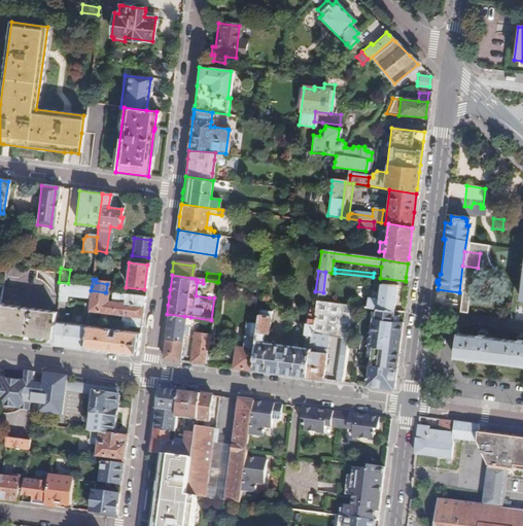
[(92,286),(68,283),(59,282),(56,313),(53,339),(51,344),(67,346),(84,348),(86,325),(88,320),(89,311),(91,290),(92,286)]
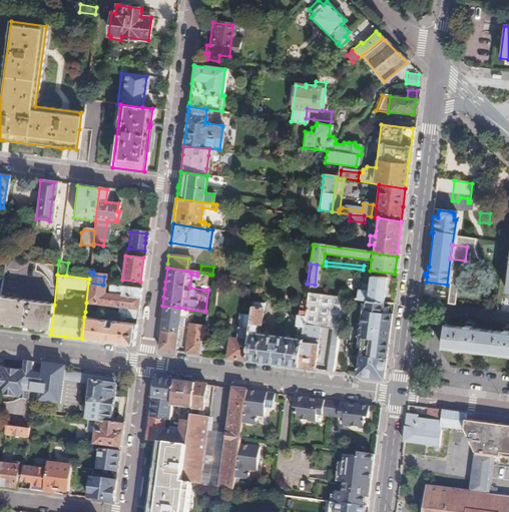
[(358,291),(357,300),(367,301),(382,303),(385,280),(370,278),(370,283),(369,286),(363,285),(361,285),(360,291),(358,291)]
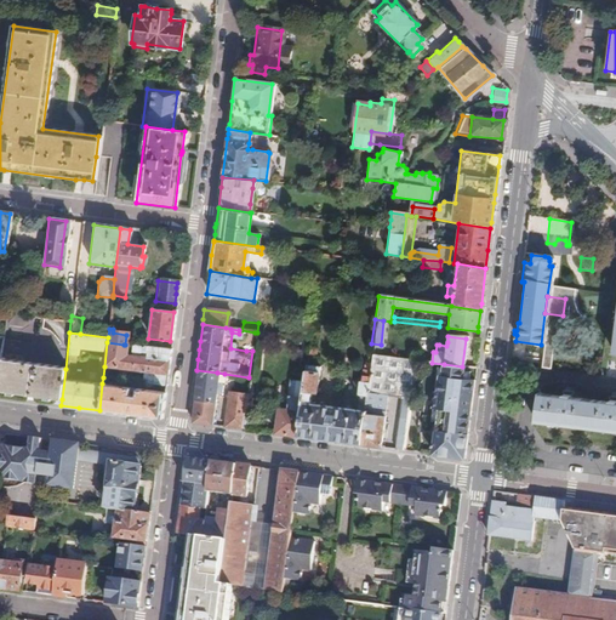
[(124,345),(107,342),(104,367),(142,371),(141,382),(152,385),(164,386),(164,384),(164,381),(165,379),(167,356),(169,350),(131,346),(130,351),(144,353),(143,358),(130,356),(123,356),(124,345)]
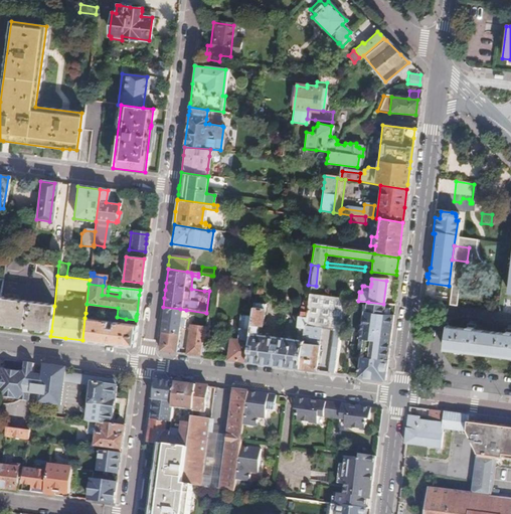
[(341,299),(307,295),(305,305),(305,308),(302,326),(317,328),(331,330),(325,373),(331,374),(335,341),(341,299)]
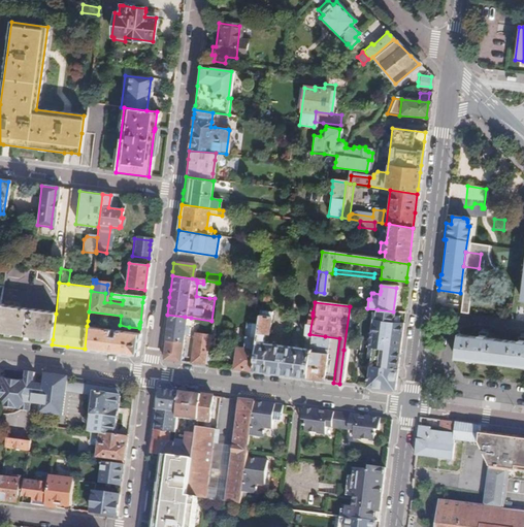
[(0,333),(19,335),(22,335),(26,336),(45,338),(50,339),(53,339),(56,314),(0,306),(0,333)]
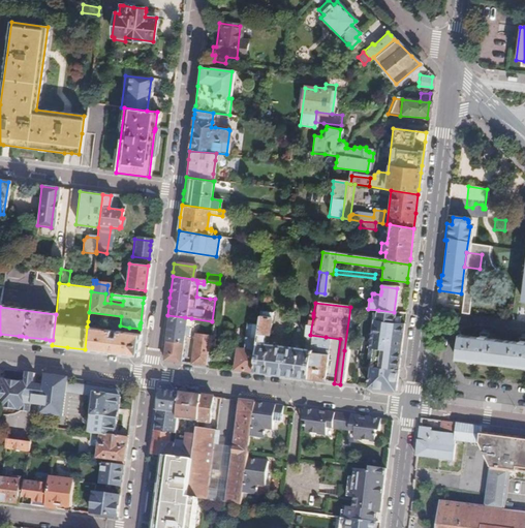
[(513,322),(524,322),(524,309),(514,309),(513,322)]
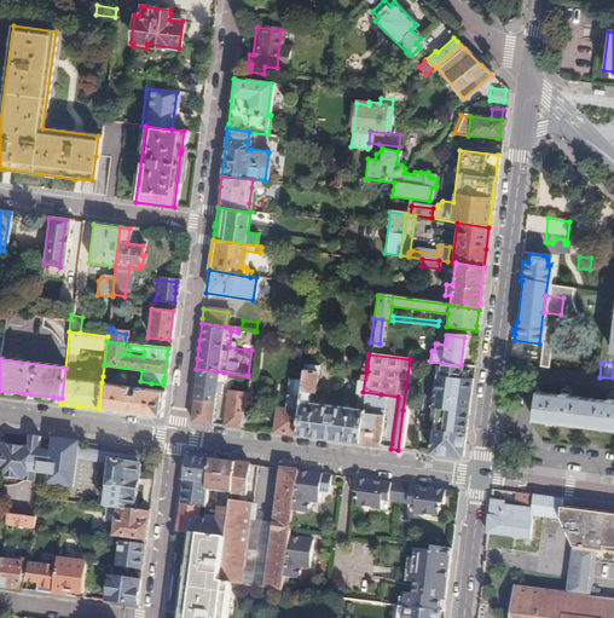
[(435,411),(434,414),(465,416),(467,403),(470,379),(459,377),(461,365),(442,363),(441,375),(436,375),(434,391),(432,390),(428,410),(435,411)]
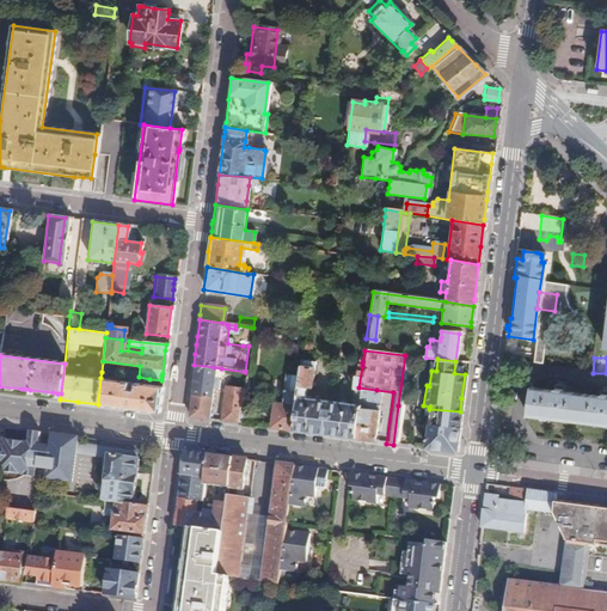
[(324,435),(351,439),(356,403),(359,388),(362,366),(354,365),(353,365),(351,376),(350,376),(347,404),(301,398),(304,386),(310,388),(313,362),(300,361),(295,392),(289,431),(322,435),(324,435)]
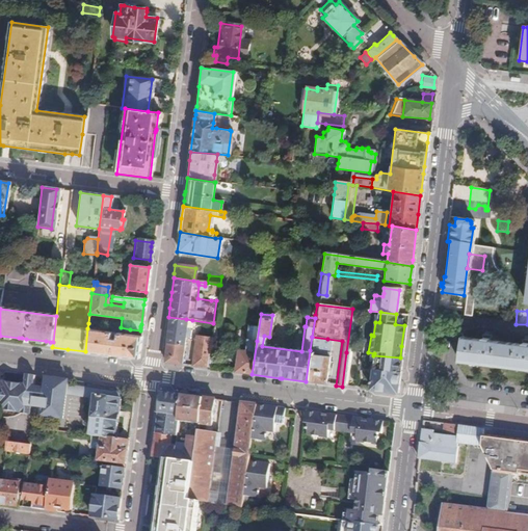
[(186,319),(168,317),(168,319),(166,336),(162,363),(175,365),(180,365),(186,319)]
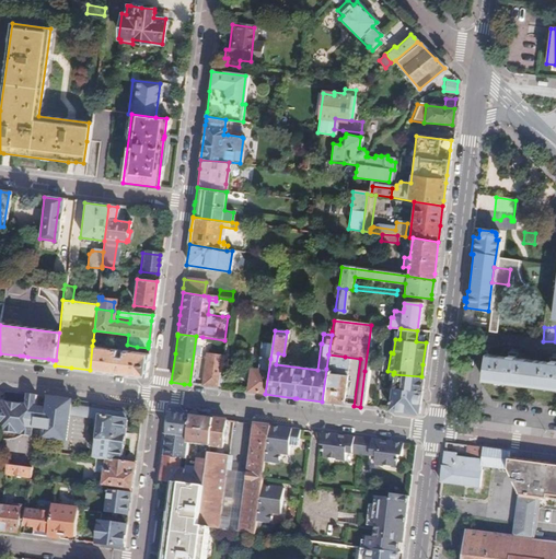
[(92,346),(90,370),(107,373),(125,375),(143,377),(148,348),(137,347),(136,352),(122,350),(122,357),(114,356),(115,349),(92,346)]
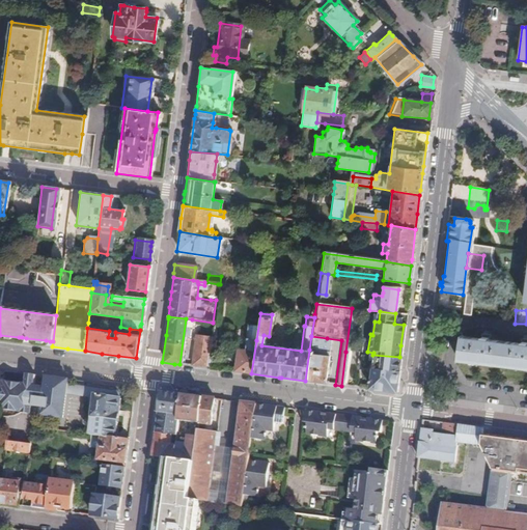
[(486,338),(479,337),(479,339),(460,337),(460,335),(459,335),(454,362),(456,362),(456,361),(526,369),(526,344),(525,344),(526,343),(519,343),(519,344),(486,340),(486,338)]
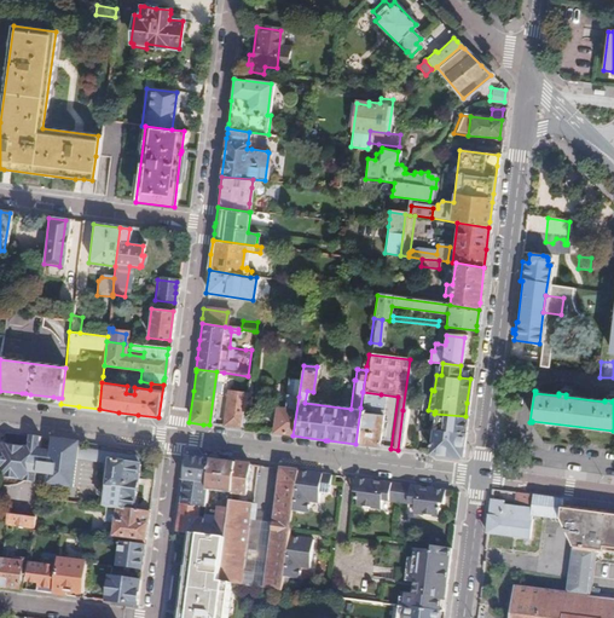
[(381,394),(363,392),(360,408),(378,410),(381,394)]
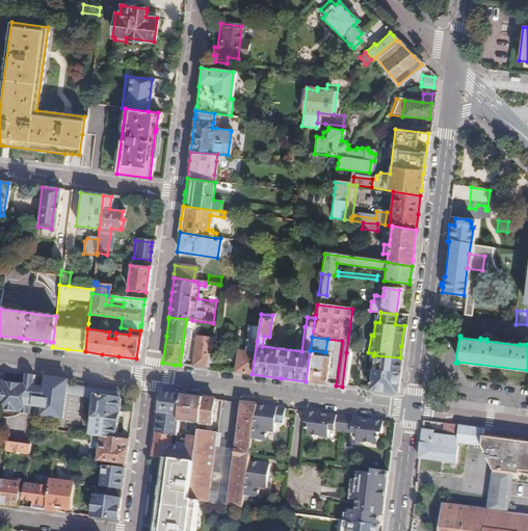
[(189,366),(206,369),(209,350),(210,340),(193,338),(189,366)]
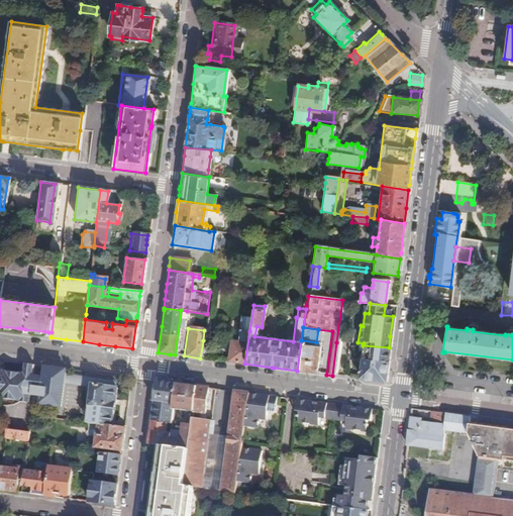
[(226,362),(244,364),(249,331),(245,331),(244,339),(238,338),(237,341),(229,340),(226,362)]
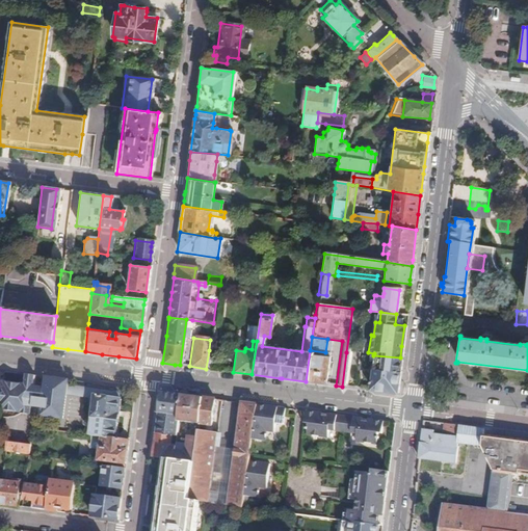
[(209,350),(206,369),(211,369),(215,370),(218,351),(209,350)]
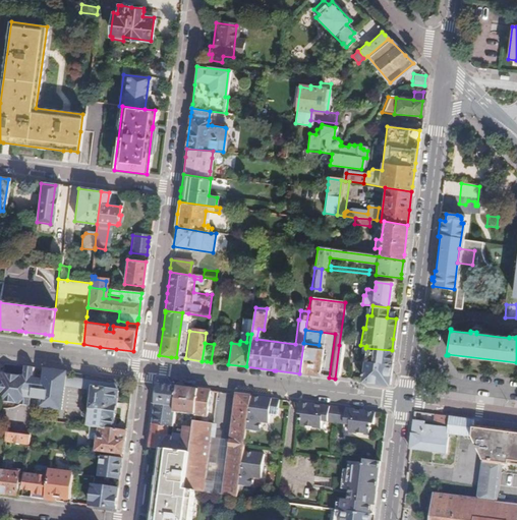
[(303,343),(299,373),(317,376),(320,350),(318,350),(319,345),(303,343)]
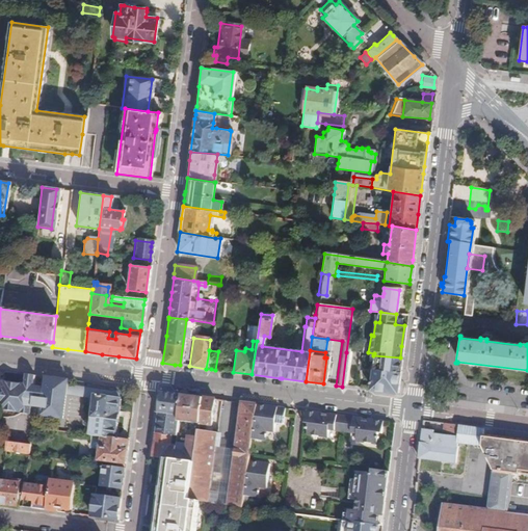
[(400,357),(373,355),(371,375),(361,374),(360,389),(396,394),(400,357)]
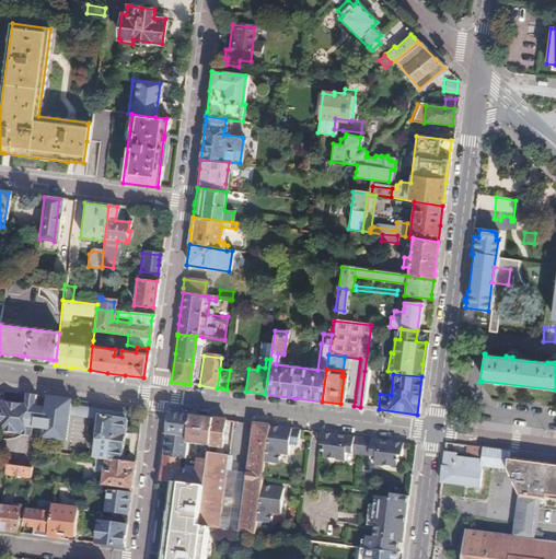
[(26,395),(19,394),(18,406),(0,403),(0,418),(23,422),(26,395)]
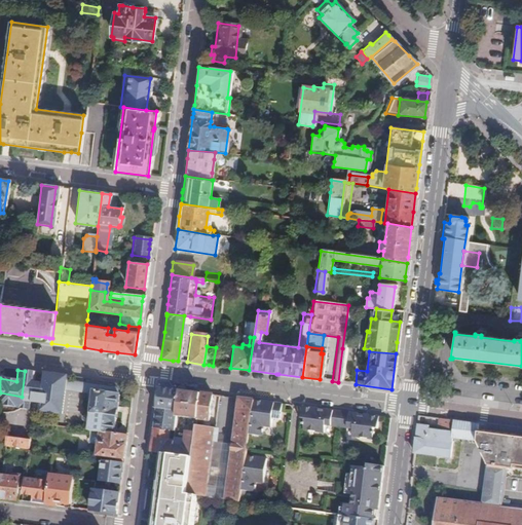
[(30,397),(31,383),(33,372),(25,371),(22,397),(0,392),(0,406),(17,409),(17,410),(28,411),(30,397)]
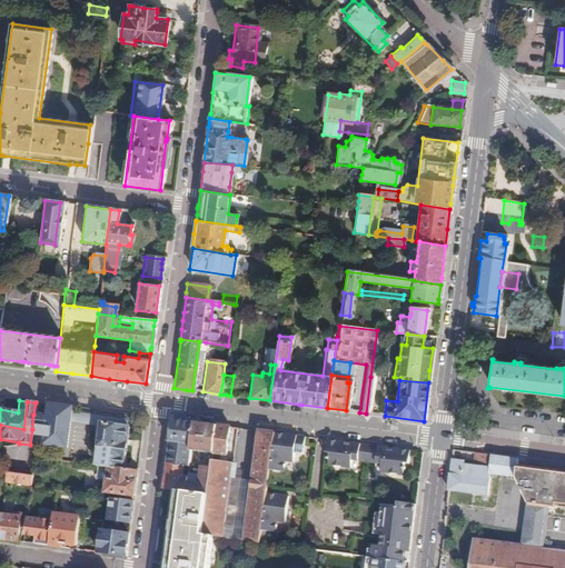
[(475,406),(465,405),(464,415),(474,416),(475,406)]
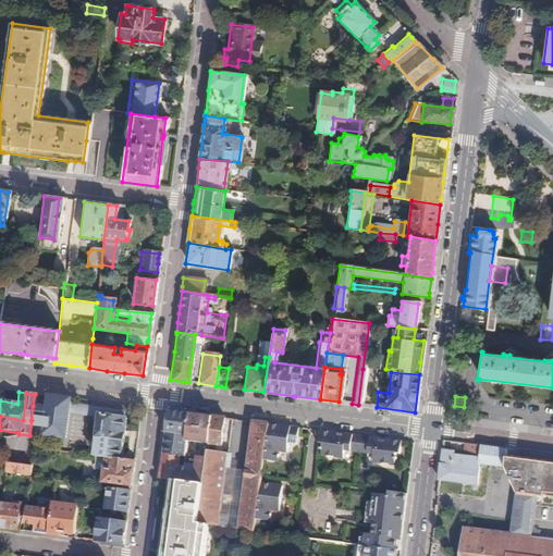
[(46,408),(37,407),(35,421),(44,422),(46,408)]
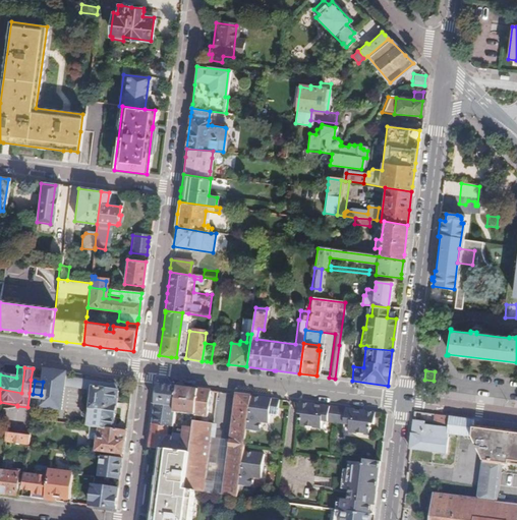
[(172,412),(175,388),(164,386),(155,385),(150,426),(164,428),(169,429),(172,412)]
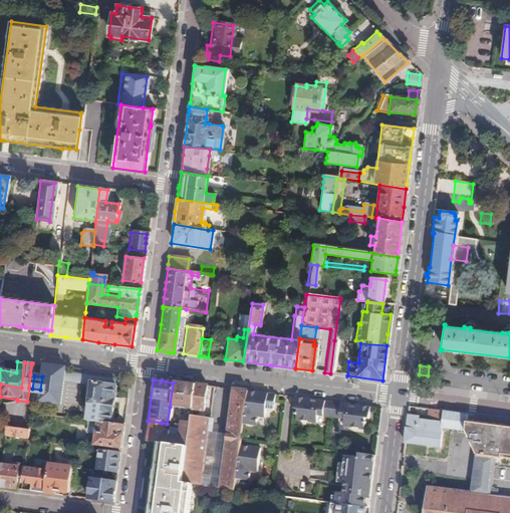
[(88,397),(86,421),(96,422),(108,423),(112,387),(90,382),(90,385),(87,385),(86,397),(88,397)]
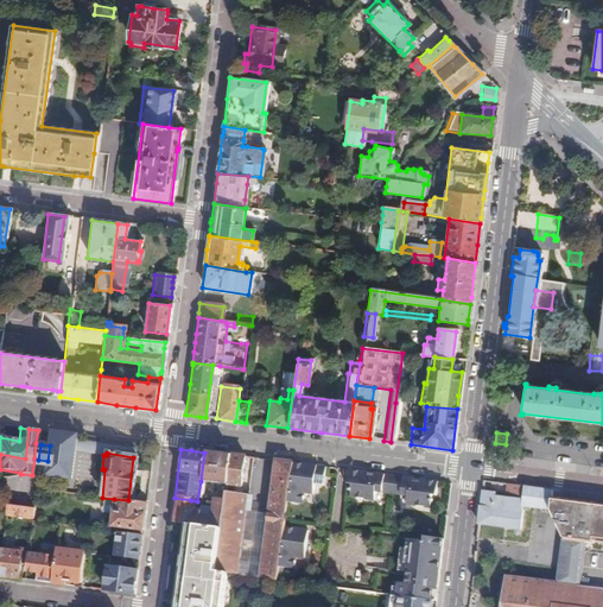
[(221,455),(204,453),(201,481),(220,484),(220,487),(223,487),(223,484),(227,455),(221,455)]
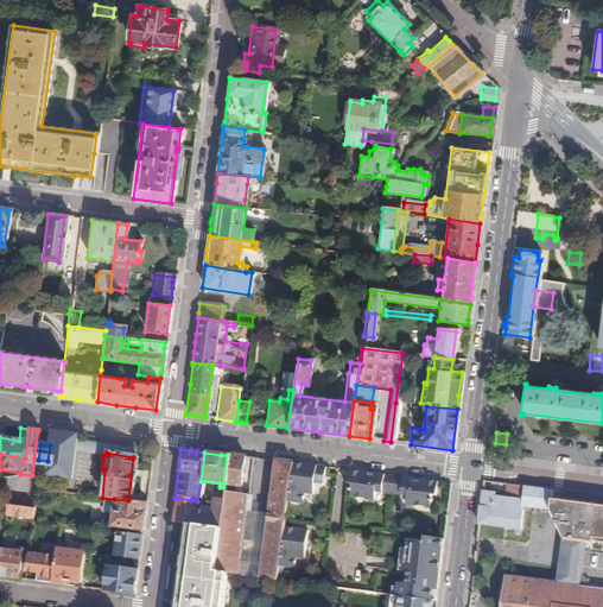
[(237,456),(227,455),(223,484),(237,486),(242,457),(237,456)]
